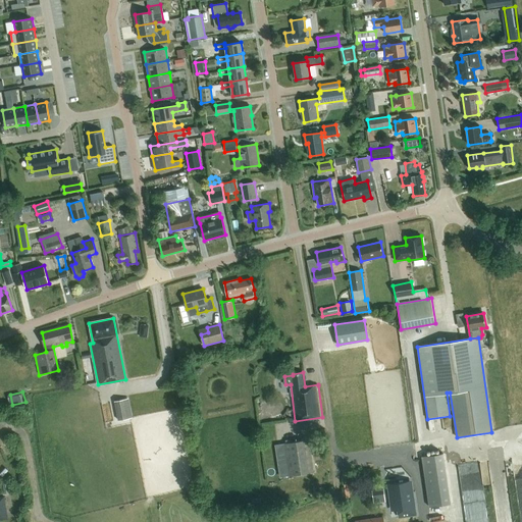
[(128,399),(114,402),(118,421),(133,418),(128,399)]
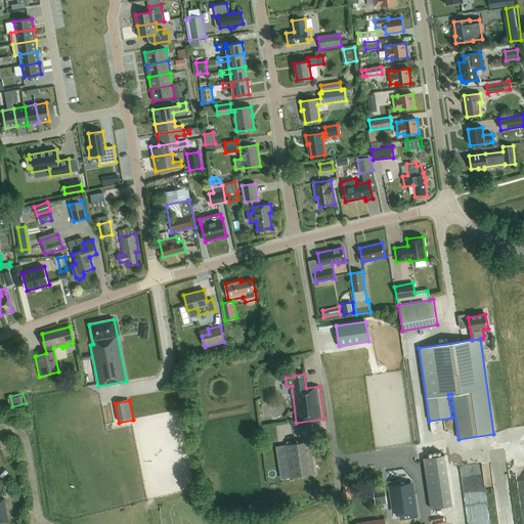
[(285,445),(290,478),(314,474),(309,441),(293,444),(292,441),(287,442),(287,445),(285,445)]
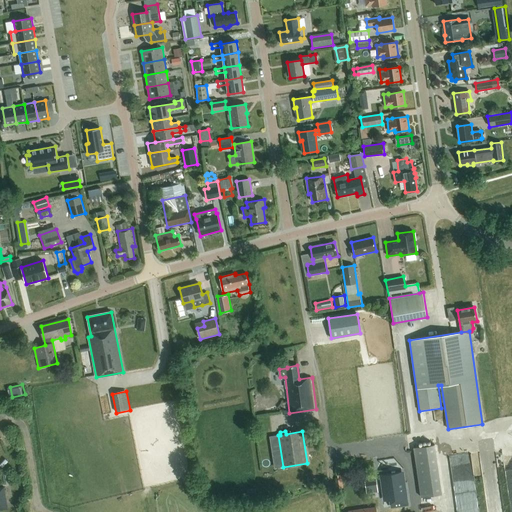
[(436,445),(414,448),(422,497),(443,494),(436,445)]
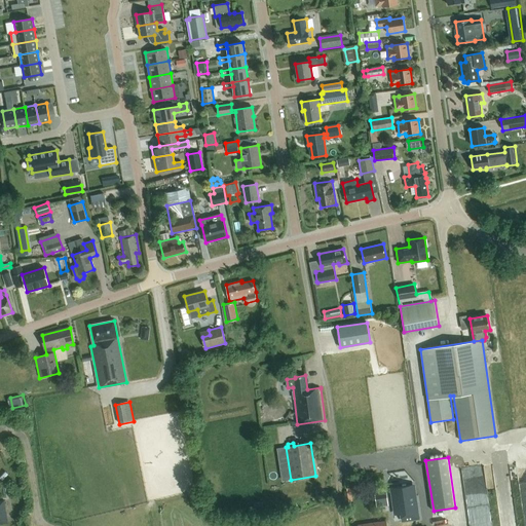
[(401,488),(391,489),(393,504),(396,504),(397,514),(401,513),(403,521),(412,520),(419,519),(416,502),(415,502),(412,485),(401,487),(401,488)]
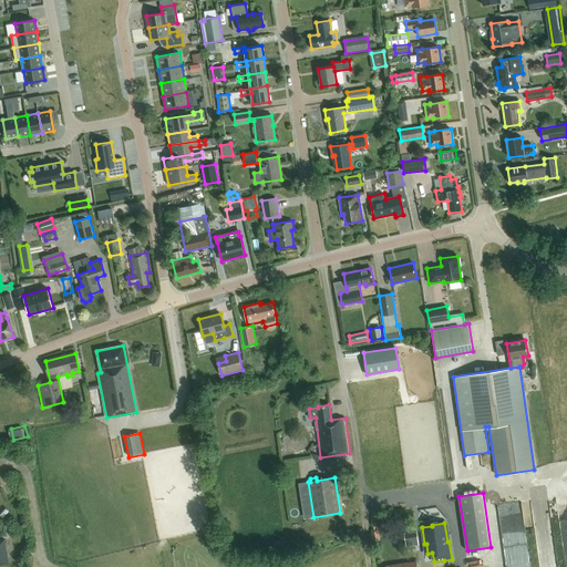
[(416,533),(404,534),(406,546),(419,545),(416,533)]
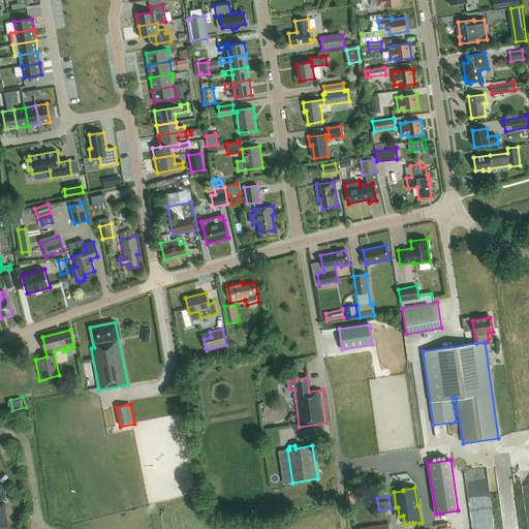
[(0,527),(9,526),(5,503),(0,503),(0,527)]
